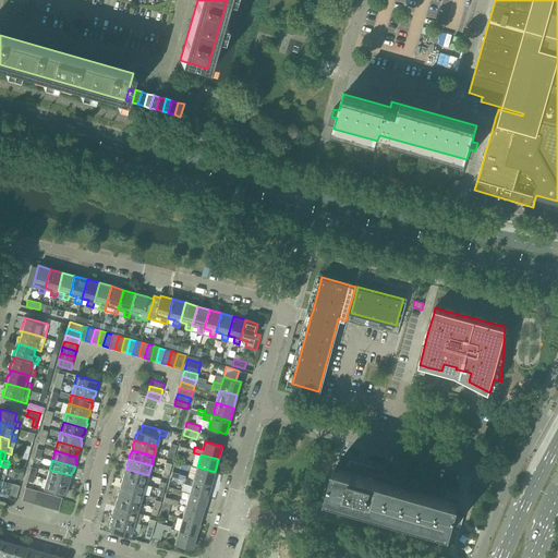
[(331,513),(331,514),(332,511),(340,513),(340,514),(341,511),(354,514),(353,518),(354,518),(371,522),(368,528),(370,528),(386,532),(387,533),(387,532),(403,536),(403,537),(404,537),(420,542),(421,542),(437,546),(437,547),(438,547),(438,546),(439,544),(446,546),(446,547),(447,547),(448,542),(456,544),(464,516),(463,516),(463,517),(456,514),(459,505),(427,496),(429,489),(374,474),(376,466),(375,465),(374,468),(364,464),(363,465),(360,464),(356,463),(358,462),(352,461),(350,466),(348,473),(346,472),(334,469),(327,493),(322,511),(323,511),(331,513)]
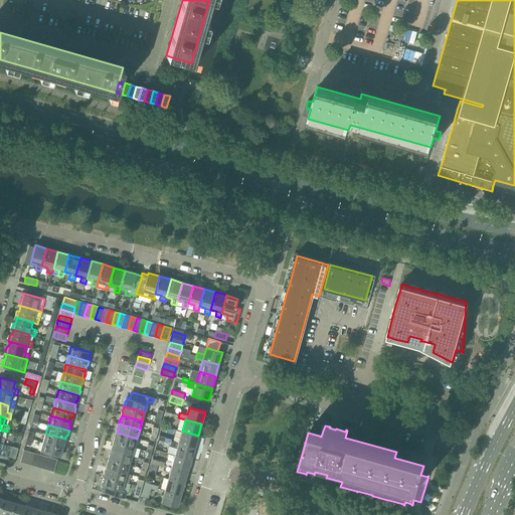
[(179,443),(195,448),(198,436),(182,431),(179,443)]
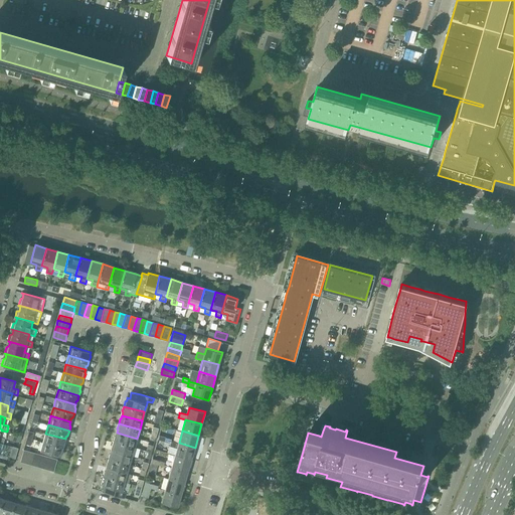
[(115,437),(114,441),(135,447),(137,439),(117,433),(116,436),(115,437)]
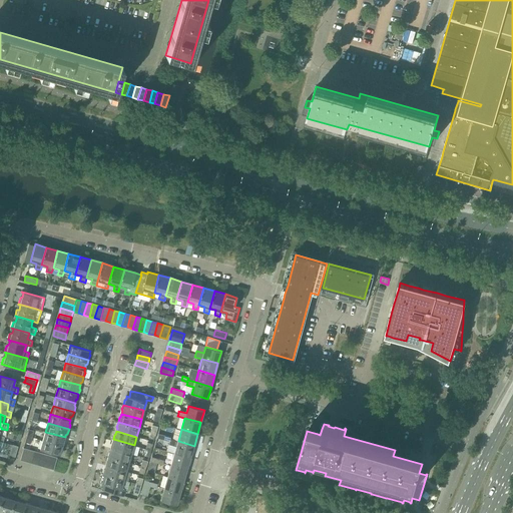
[(45,432),(43,440),(64,446),(65,442),(64,440),(65,437),(45,432)]
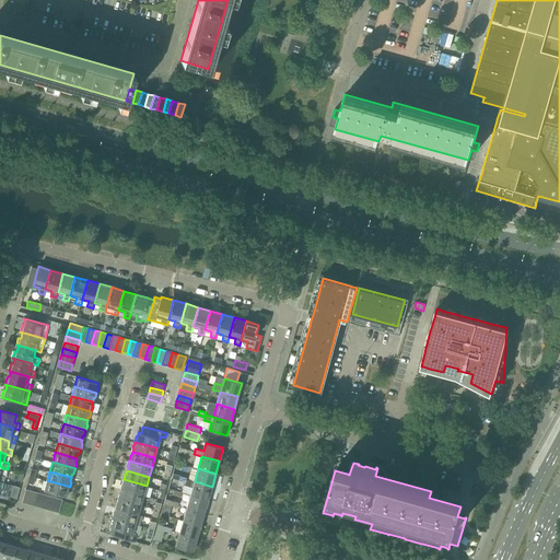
[(193,487),(190,494),(208,499),(212,487),(195,481),(186,479),(187,477),(181,475),(179,480),(186,481),(185,485),(193,487)]
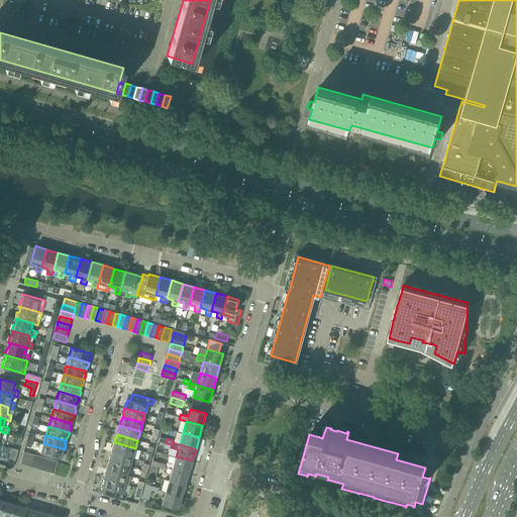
[(113,448),(112,451),(132,457),(135,448),(114,442),(112,447),(113,448)]
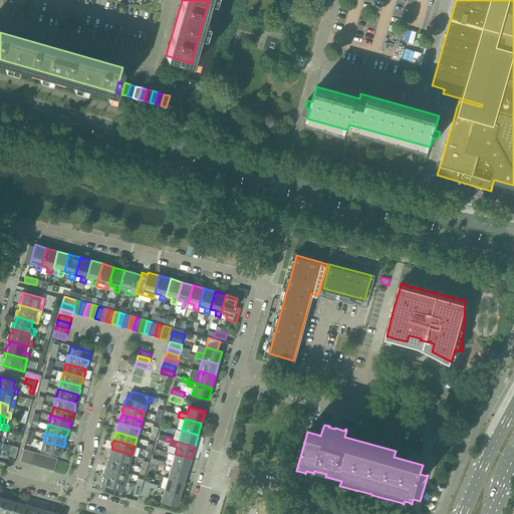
[(64,447),(43,441),(40,450),(60,456),(61,453),(62,452),(64,447)]
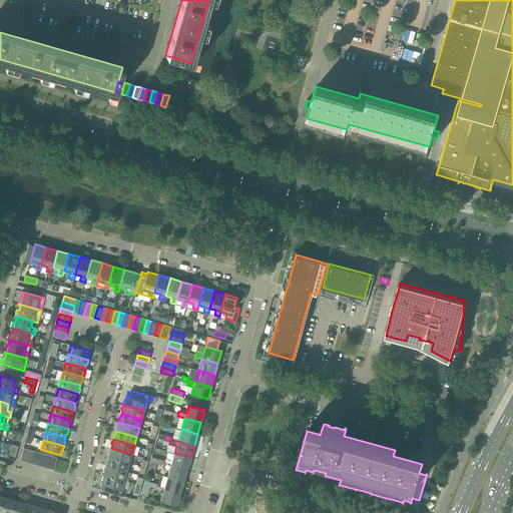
[(12,445),(9,457),(14,458),(18,446),(12,445)]
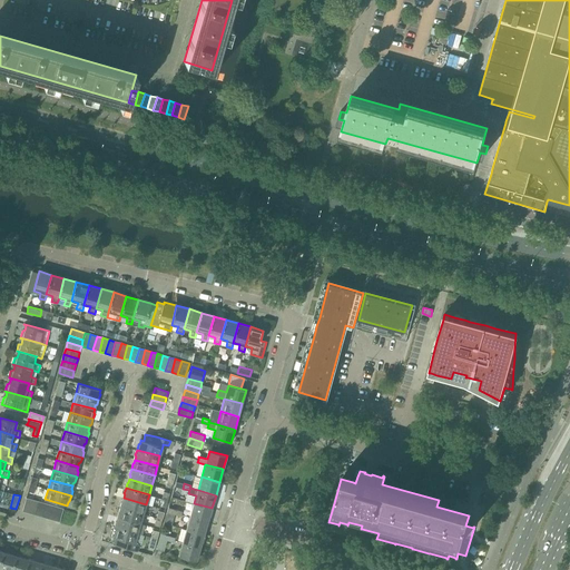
[(22,511),(29,513),(32,499),(27,498),(22,511)]
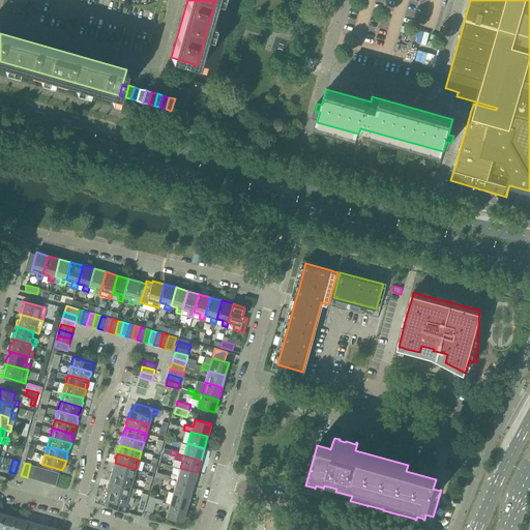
[(113,467),(112,472),(134,478),(136,469),(115,463),(114,466),(113,467)]
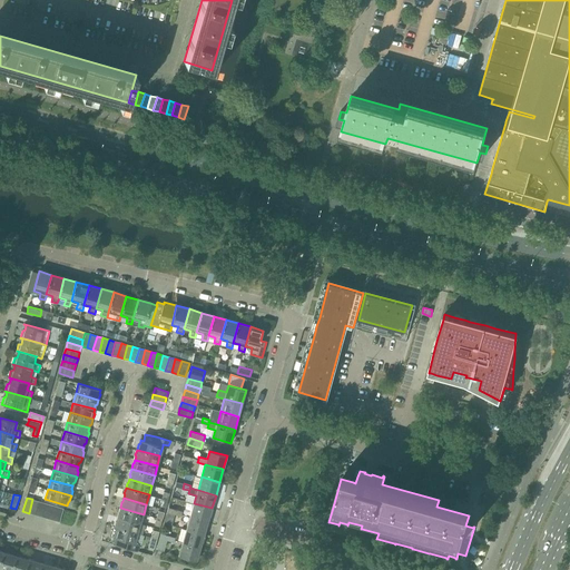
[(29,513),(35,514),(39,501),(32,499),(29,513)]
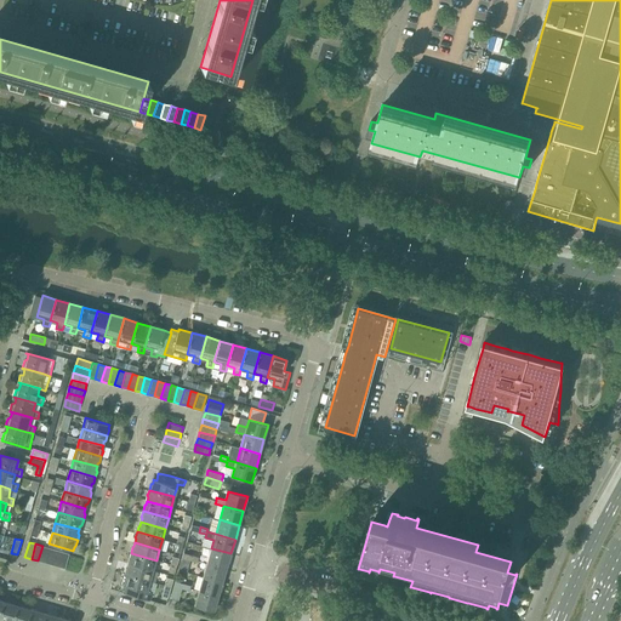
[(38,560),(45,563),(49,548),(43,546),(38,560)]
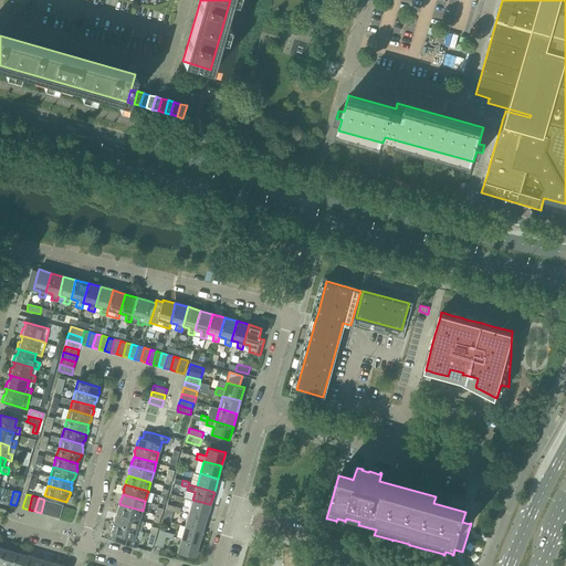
[(41,513),(46,514),(51,501),(44,500),(41,513)]
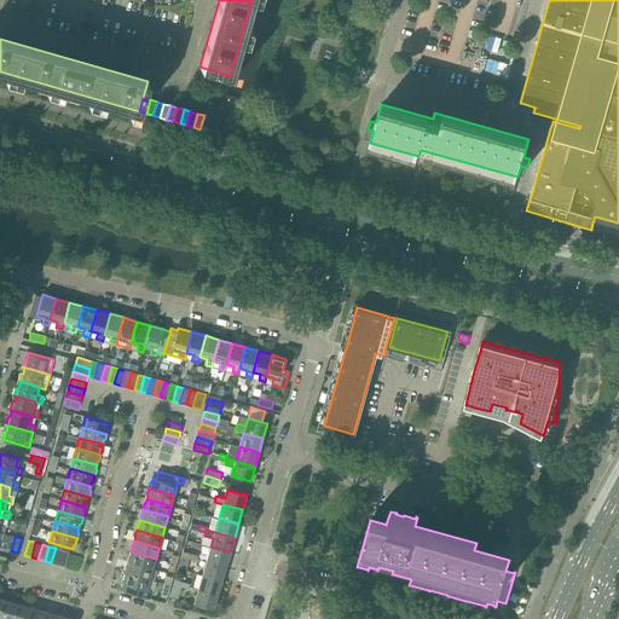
[(210,547),(207,561),(226,566),(230,551),(210,547)]
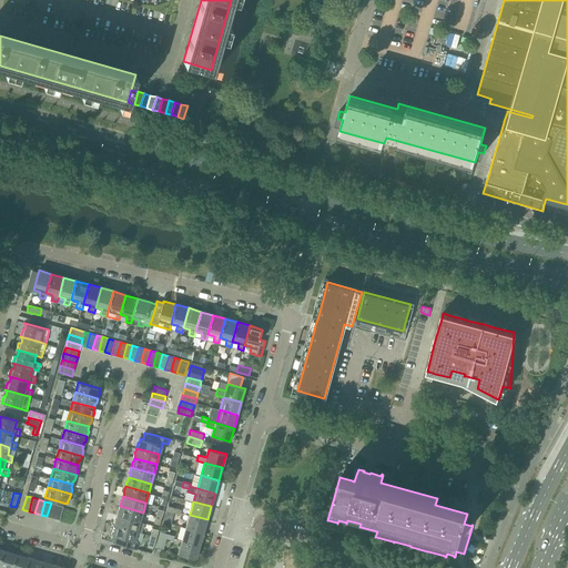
[(47,516),(53,518),(57,505),(51,503),(47,516)]
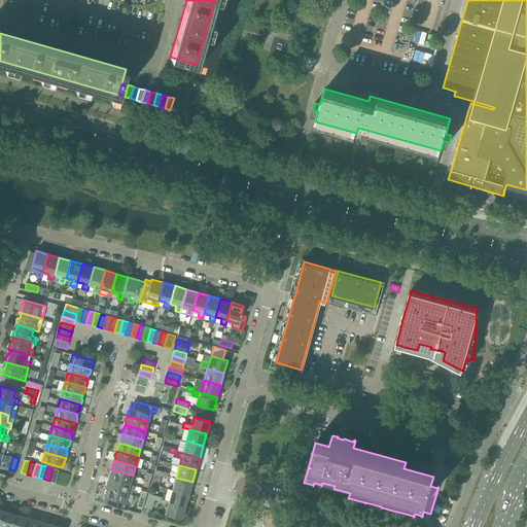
[(53,468),(49,481),(56,483),(59,469),(53,468)]
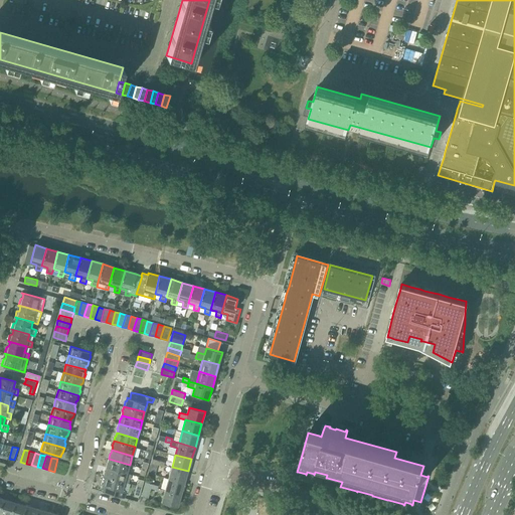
[(108,465),(107,468),(127,473),(130,465),(109,459),(107,463),(108,465)]
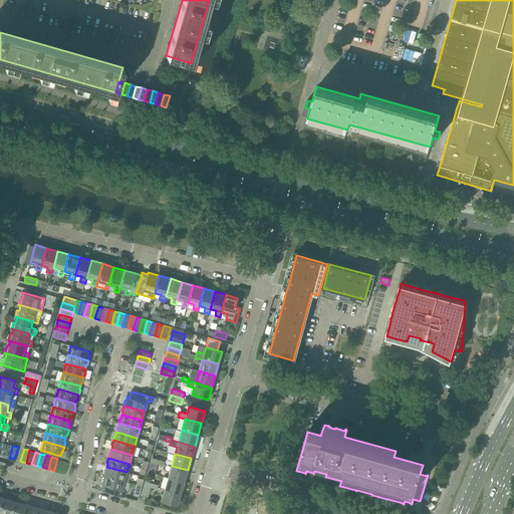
[(172,466),(168,477),(184,482),(188,470),(172,466)]
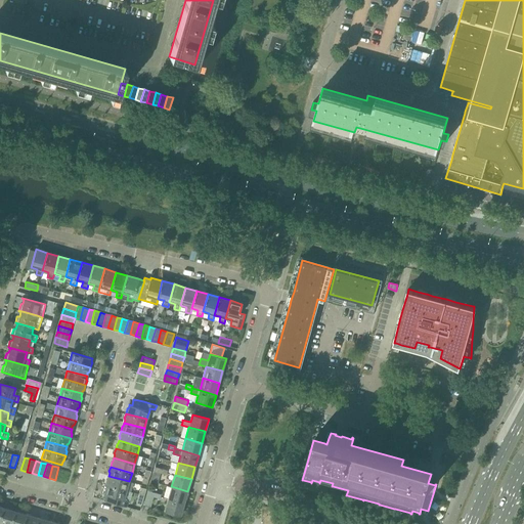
[(106,479),(105,484),(127,490),(129,481),(108,476),(107,479),(106,479)]
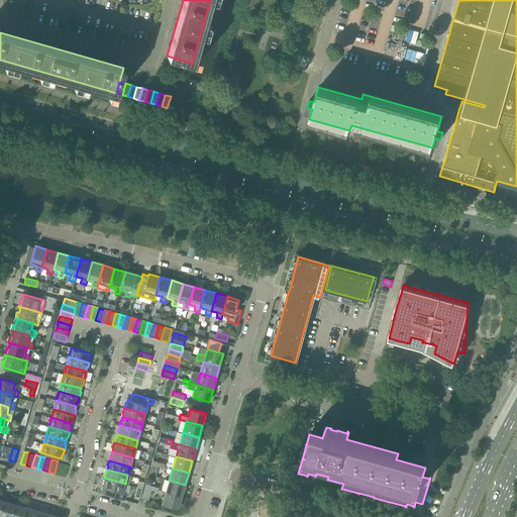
[(125,484),(104,478),(101,487),(102,487),(104,488),(103,494),(124,500),(126,493),(122,492),(125,484)]
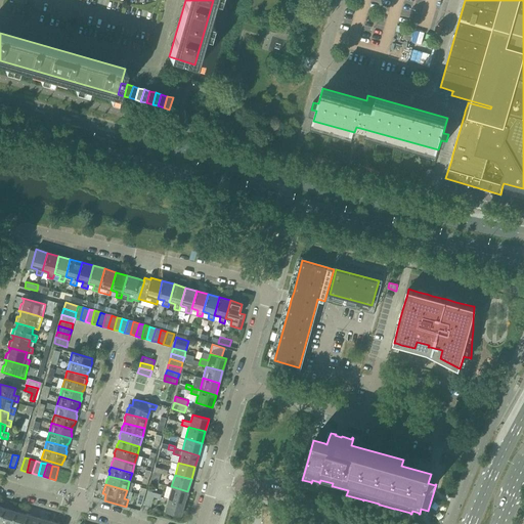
[(171,486),(168,498),(184,504),(187,491),(171,486)]
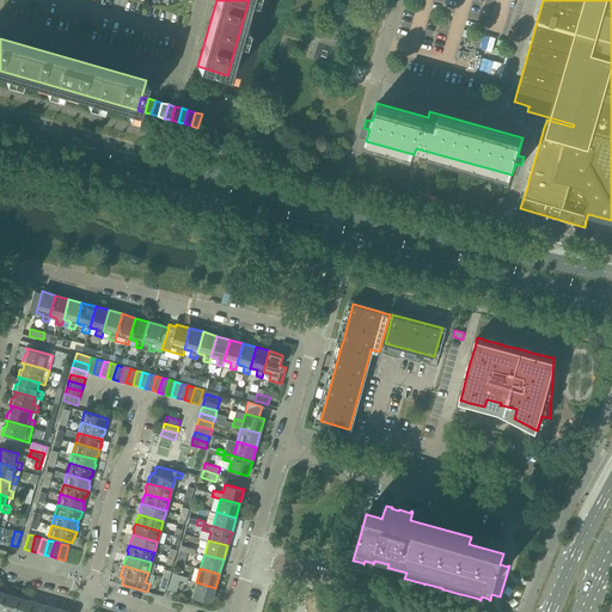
[(176,592),(179,580),(181,575),(173,573),(169,591),(176,592)]
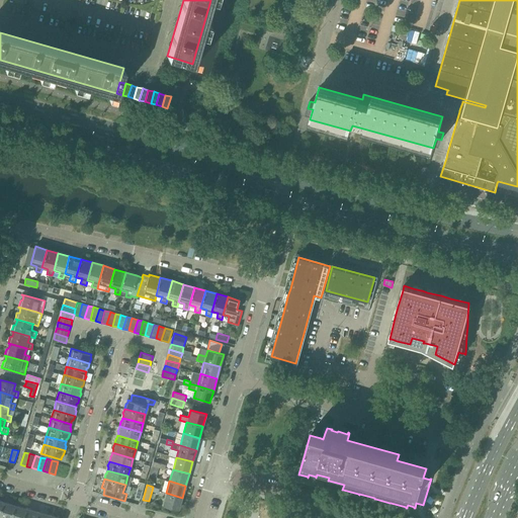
[(182,498),(166,493),(163,505),(179,510),(182,498)]
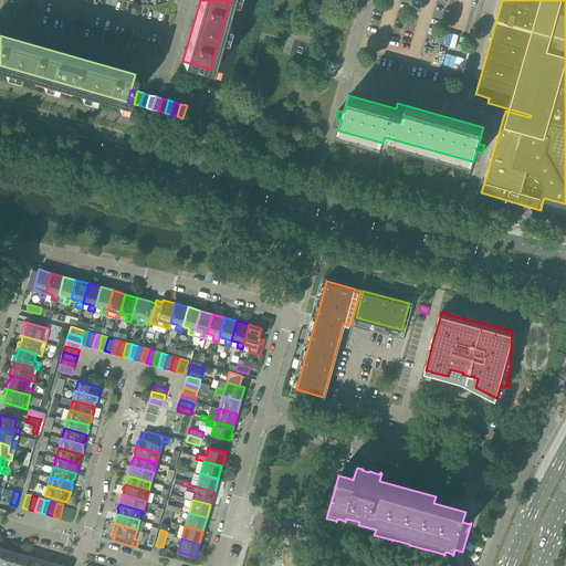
[(0,558),(0,565),(3,565),(11,565),(16,552),(3,548),(0,558)]
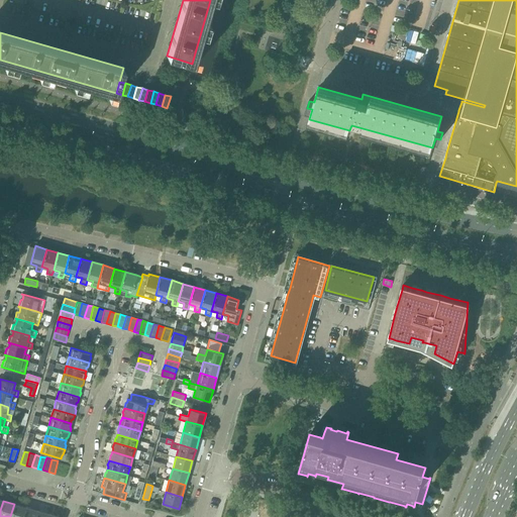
[(10,516),(23,516),(26,507),(14,504),(10,516)]
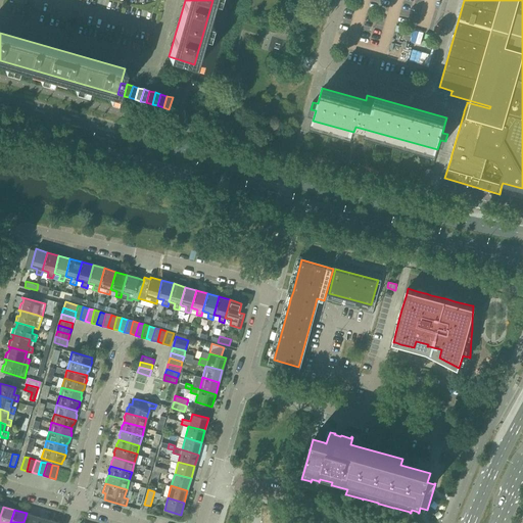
[(24,522),(36,522),(38,517),(27,513),(24,522)]
